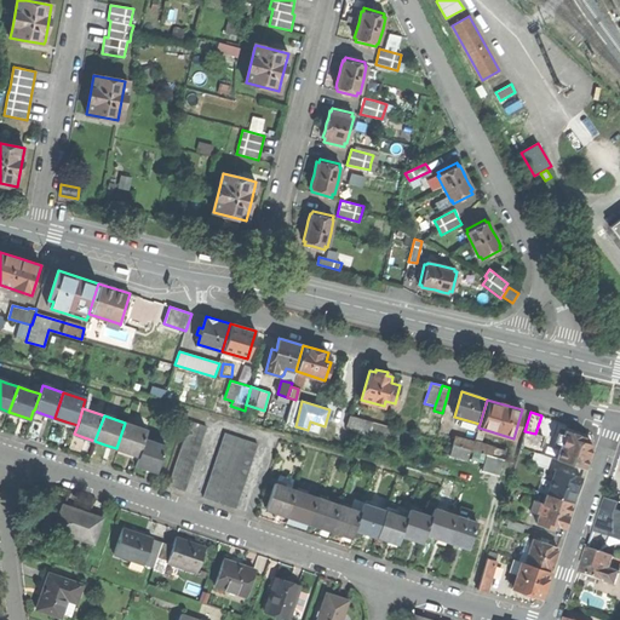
[(349,415),(346,426),(411,446),(414,434),(349,415)]
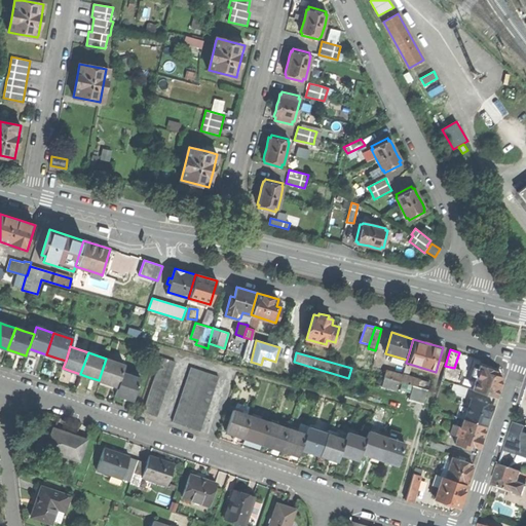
[(161,358),(143,412),(157,416),(176,362),(161,358)]
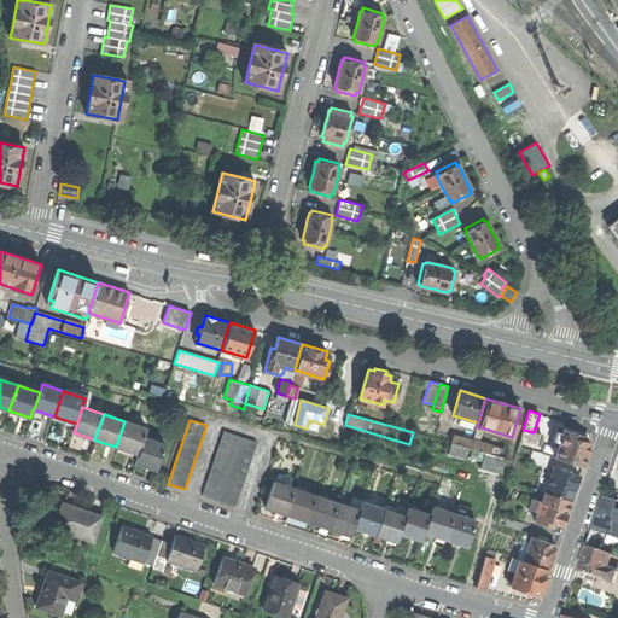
[(124,421),(116,447),(127,450),(139,454),(144,437),(146,429),(124,421)]
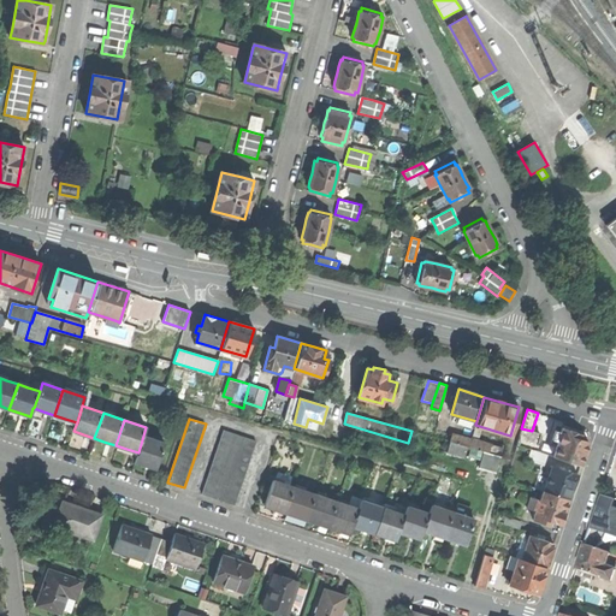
[(532,431),(521,428),(516,444),(531,449),(535,450),(540,434),(532,431)]
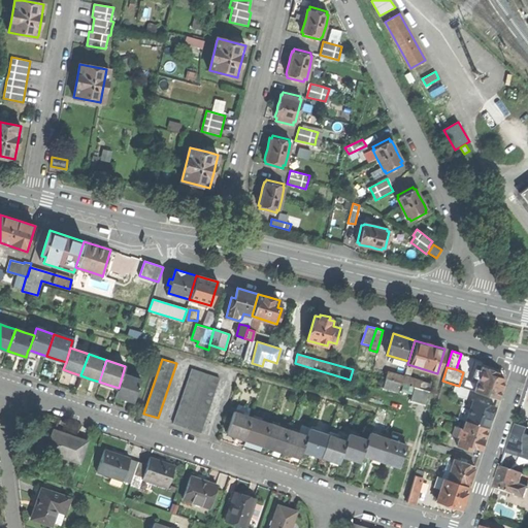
[(474,391),(497,399),(501,387),(504,378),(501,377),(502,373),(483,367),(481,370),(476,369),(473,380),(477,381),(474,391)]
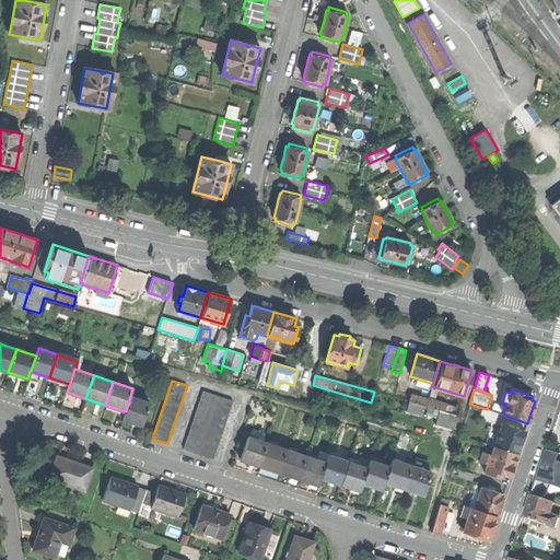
[(233,400),(203,391),(184,448),(213,458),(233,400)]
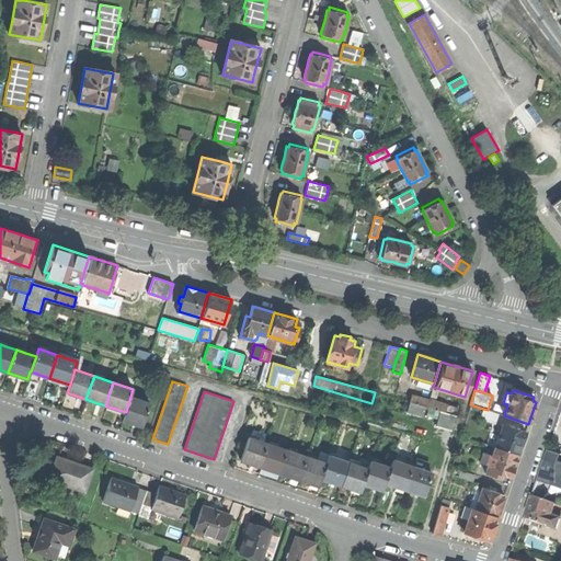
[(410,402),(408,412),(422,416),(425,408),(426,408),(428,400),(412,396),(410,402)]
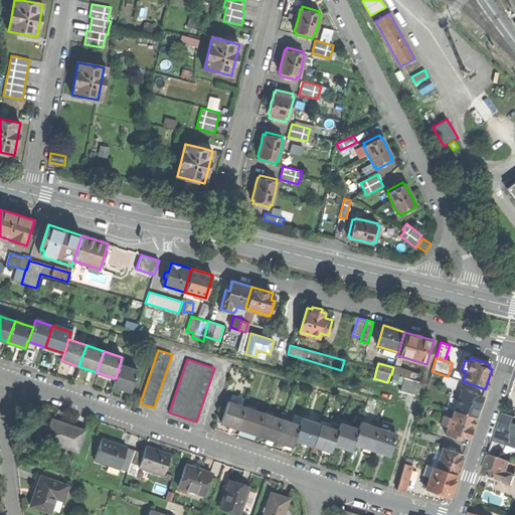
[(116,378),(113,385),(121,388),(131,391),(138,370),(120,364),(116,378)]
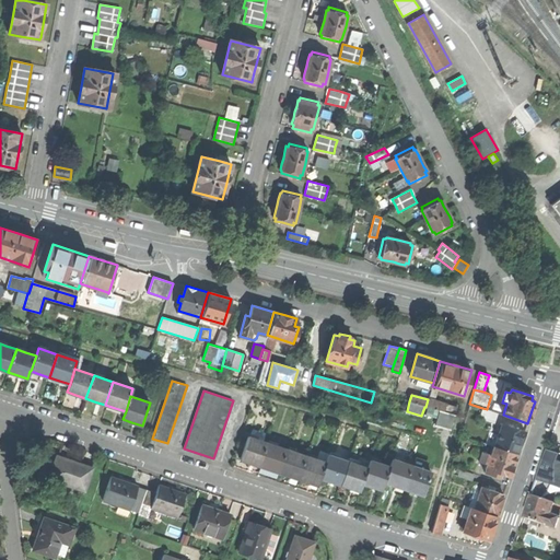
[(440,411),(455,416),(457,416),(459,407),(429,398),(428,399),(426,407),(440,411)]
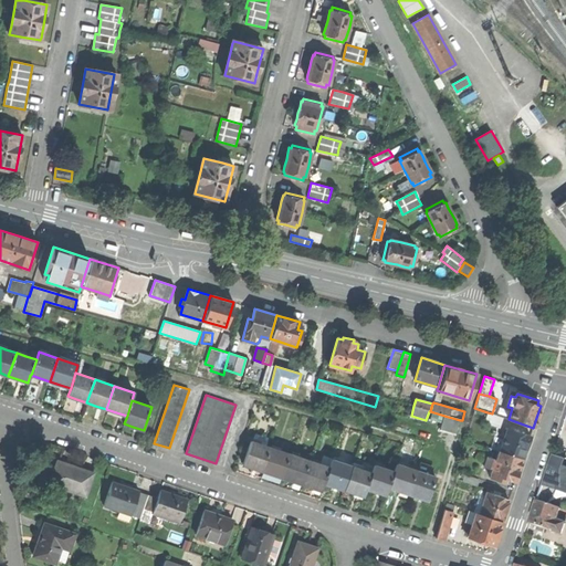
[(492,413),(488,412),(485,420),(500,425),(502,417),(492,413)]
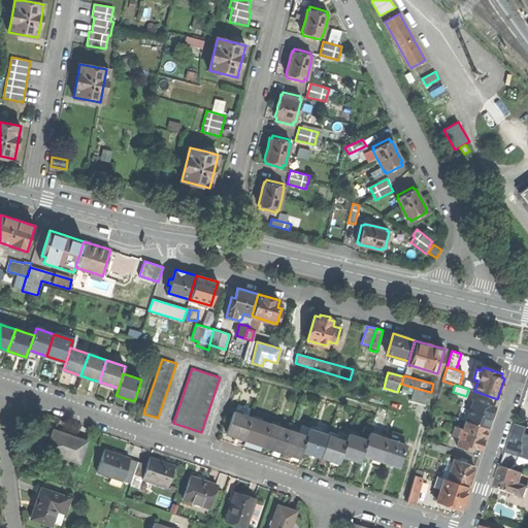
[(415,388),(410,401),(425,406),(429,392),(415,388)]
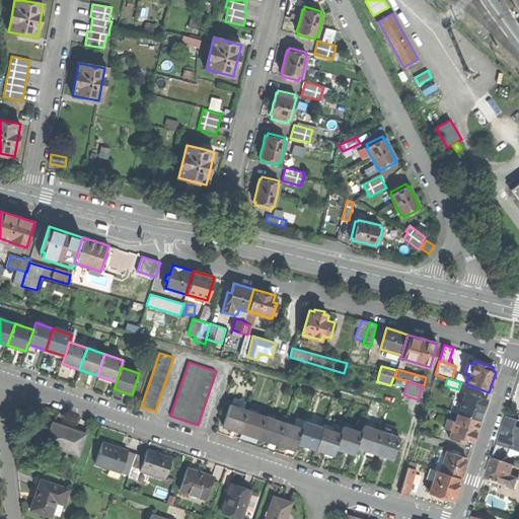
[(465,392),(458,414),(479,421),(483,411),(487,399),(476,396),(478,392),(472,390),(470,394),(465,392)]
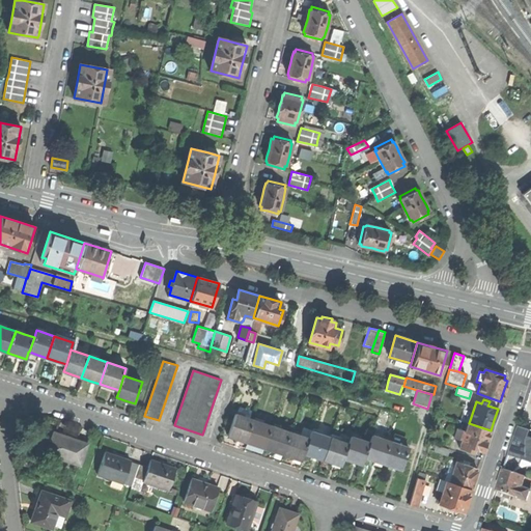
[(233,438),(246,442),(253,420),(235,414),(228,436),(233,438)]
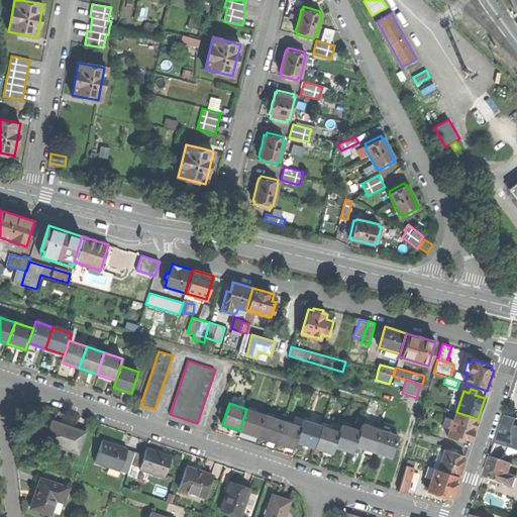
[(246,409),(239,430),(247,433),(257,436),(265,415),(246,409)]
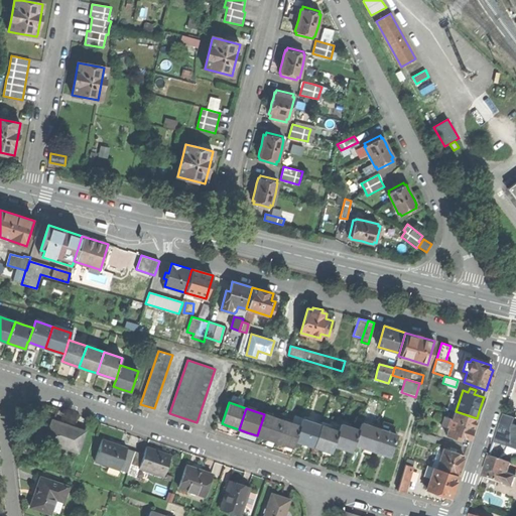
[(477,418),(456,411),(455,411),(452,418),(444,416),(441,425),(449,428),(446,435),(460,440),(461,436),(470,439),(474,427),(477,418)]
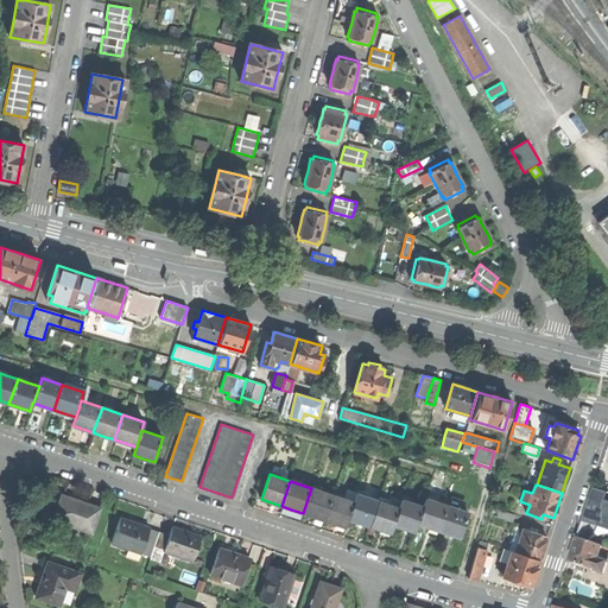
[(324,520),(333,494),(311,488),(303,513),(312,515),(324,520)]
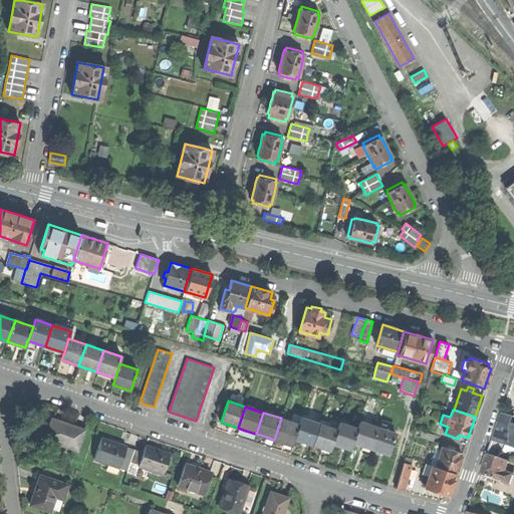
[(293,414),(290,421),(298,424),(301,417),(293,414)]
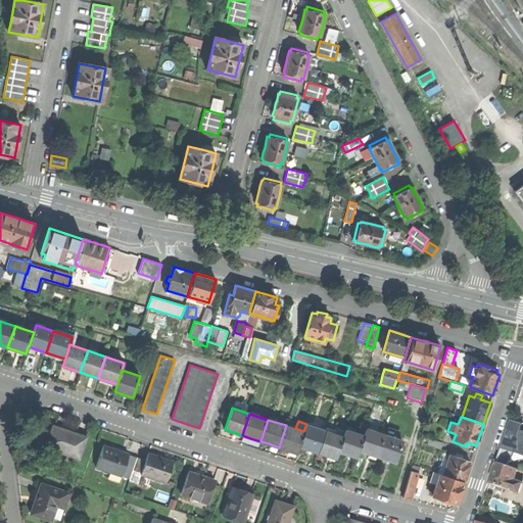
[(522,433),(520,432),(522,425),(511,421),(496,463),(508,467),(516,453),(522,454),(522,433)]
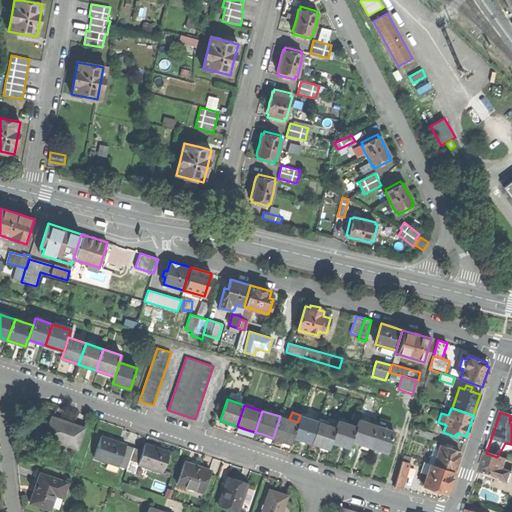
[(300,440),(310,443),(318,421),(301,415),(298,423),(297,422),(293,437),(300,440)]
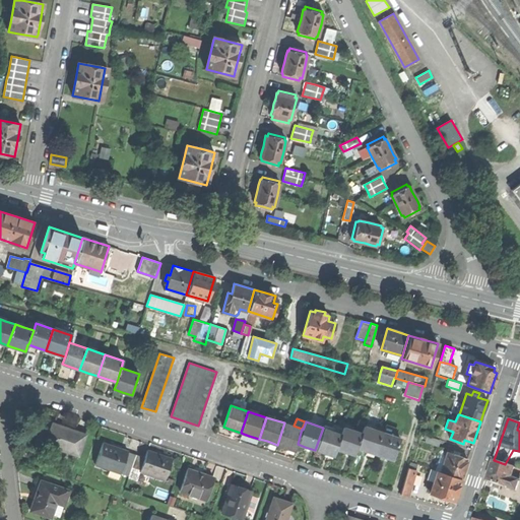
[(284,423),(277,445),(285,448),(295,451),(297,446),(298,444),(302,429),(294,426),(284,423)]
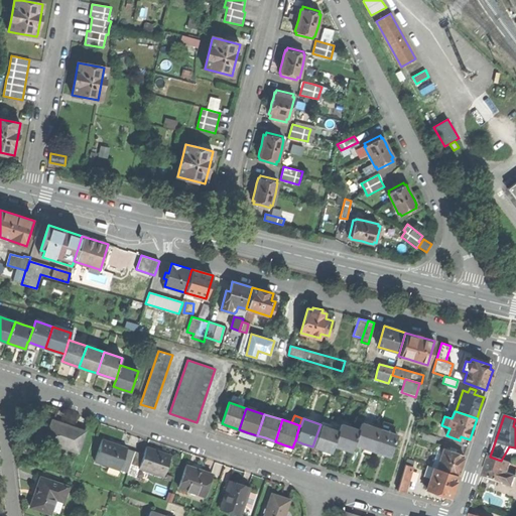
[(333,447),(334,445),(339,430),(341,422),(332,419),(329,427),(320,424),(312,446),(321,449),(331,453),(333,447)]
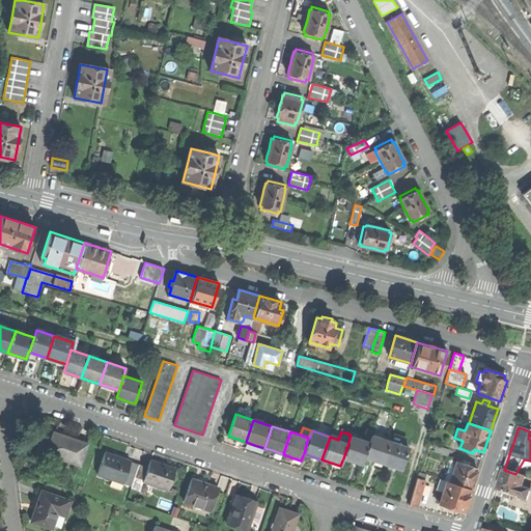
[(54,432),(47,453),(80,465),(87,444),(71,438),(54,432)]
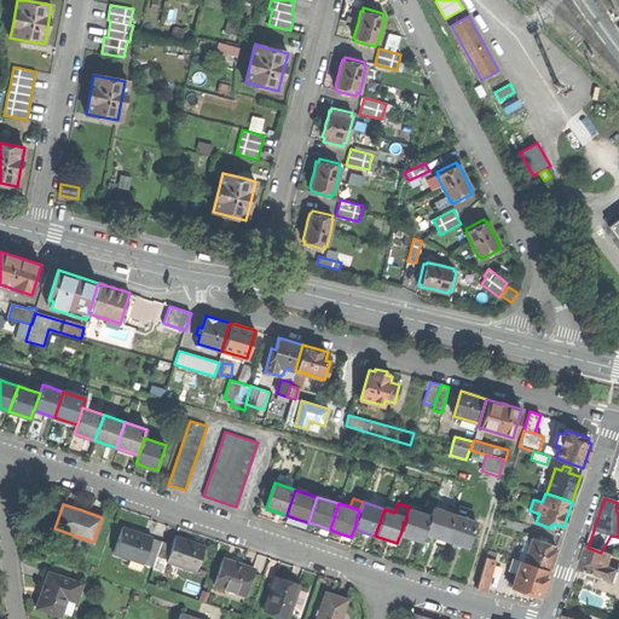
[(435,536),(446,539),(455,514),(433,507),(431,515),(424,532),(435,536)]
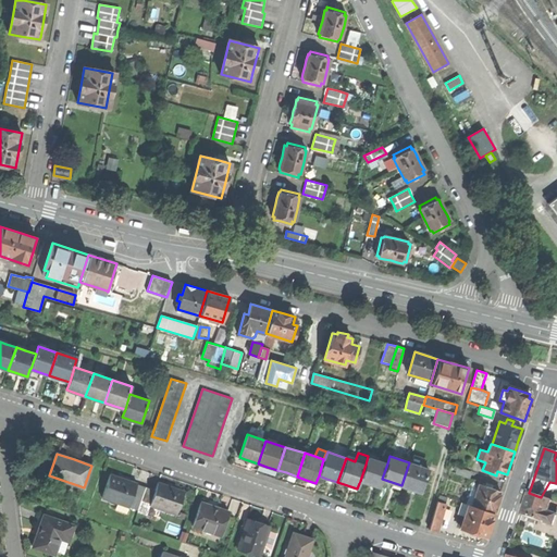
[(382,479),(387,463),(369,457),(366,465),(360,481),(369,483),(380,487),(382,479)]
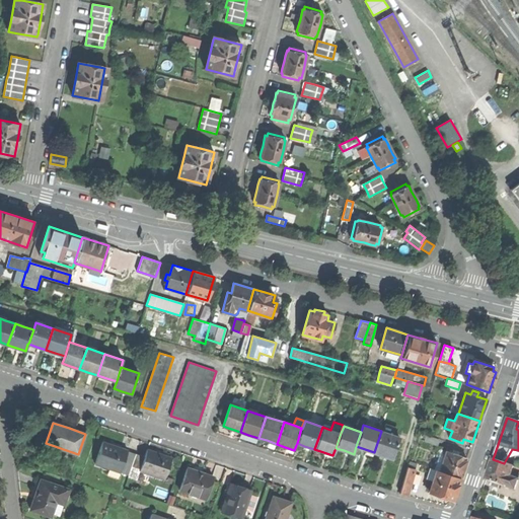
[(381,431),(374,452),(382,455),(392,458),(399,437),(381,431)]
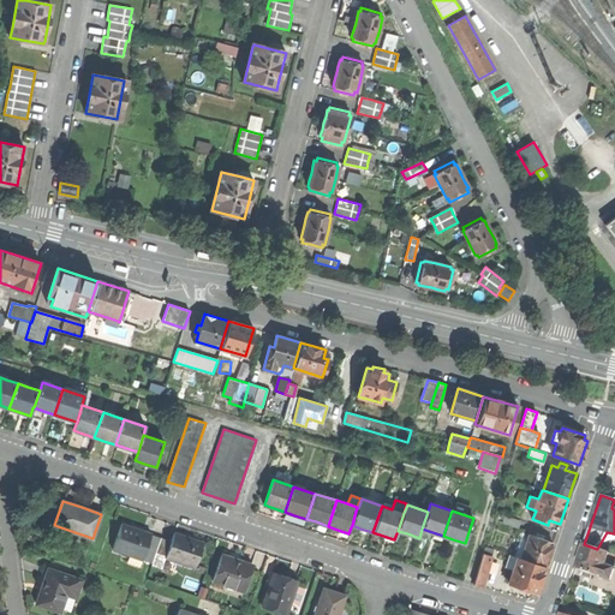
[(505,515),(502,523),(518,527),(520,520),(505,515)]
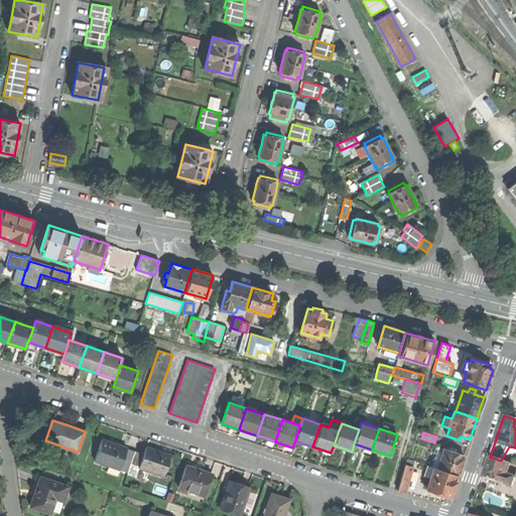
[(102,439),(95,461),(120,470),(122,462),(127,448),(127,447),(114,443),(102,439)]
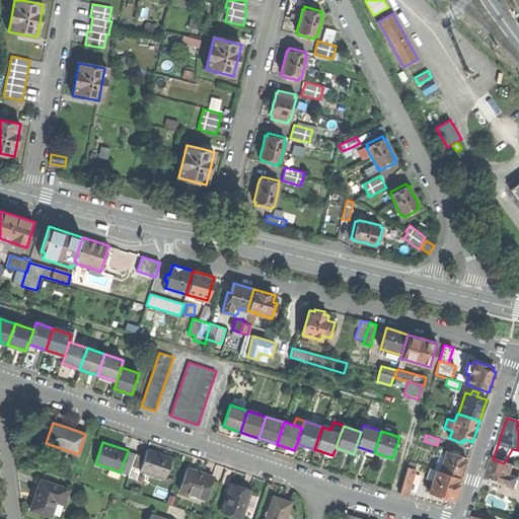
[(145,457),(140,470),(165,479),(172,458),(160,453),(147,449),(145,457)]
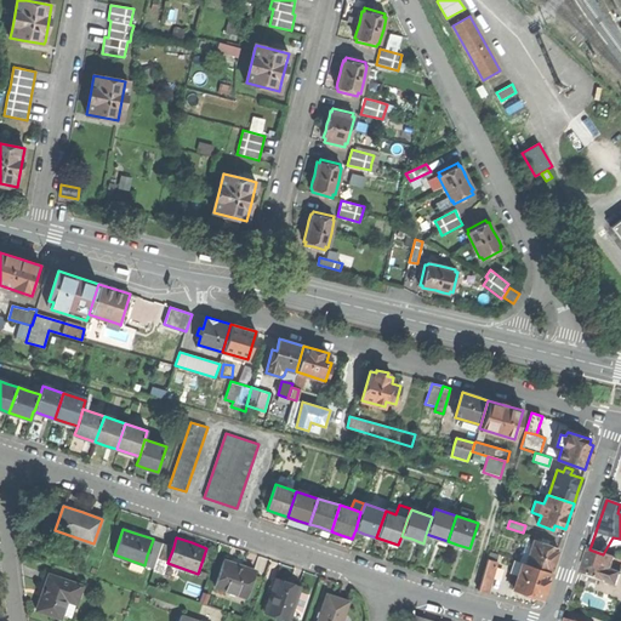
[(519,562),(522,563),(551,571),(554,559),(558,548),(547,545),(548,540),(542,539),(541,542),(534,540),(530,552),(524,550),(519,562)]
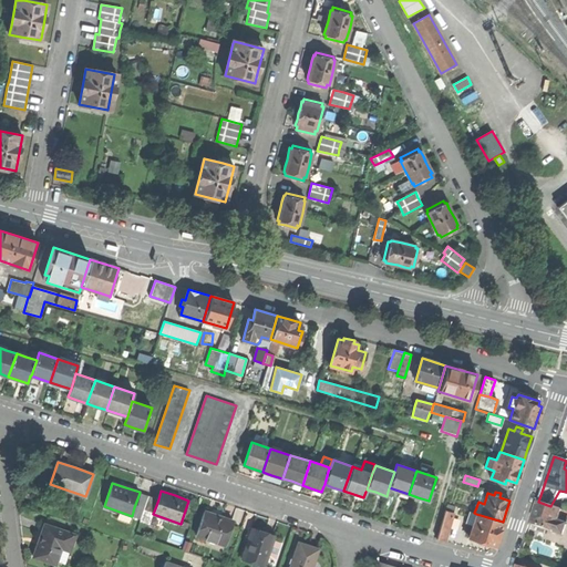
[(144,511),(148,496),(140,493),(134,507),(144,511)]
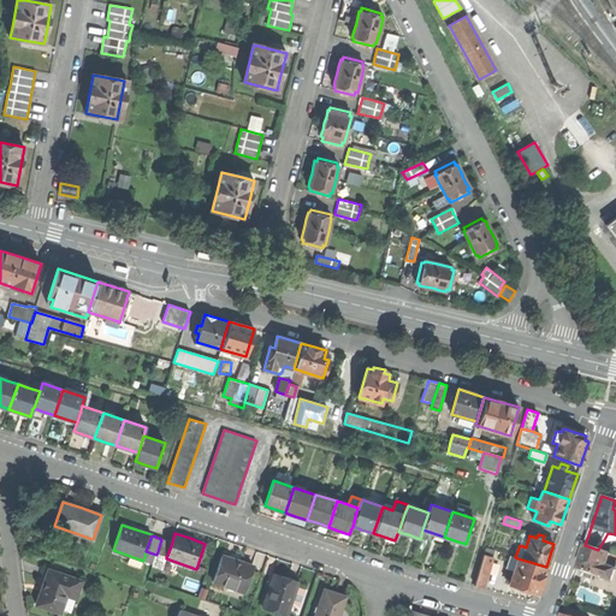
[(161,539),(157,555),(166,558),(172,543),(161,539)]
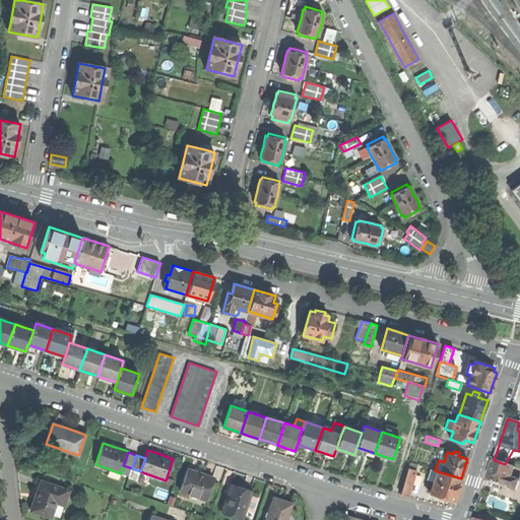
[(491,469),(486,481),(495,484),(494,486),(500,489),(501,485),(508,489),(508,488),(517,491),(519,482),(511,479),(513,473),(519,474),(519,469),(515,468),(505,464),(494,460),(491,469)]
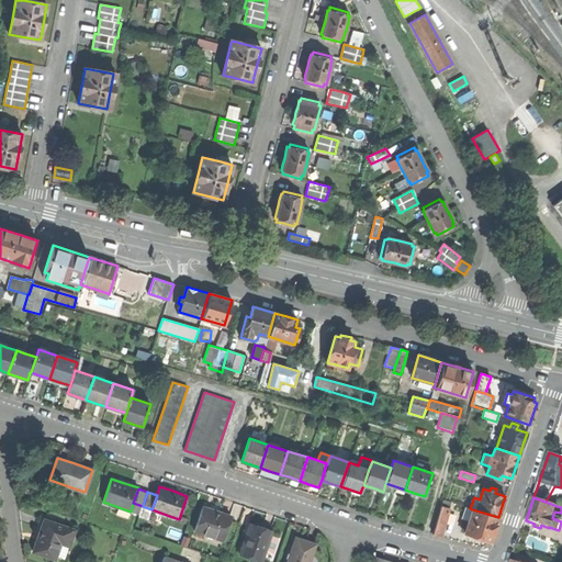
[(442,499),(433,535),(441,537),(451,503),(442,499)]
